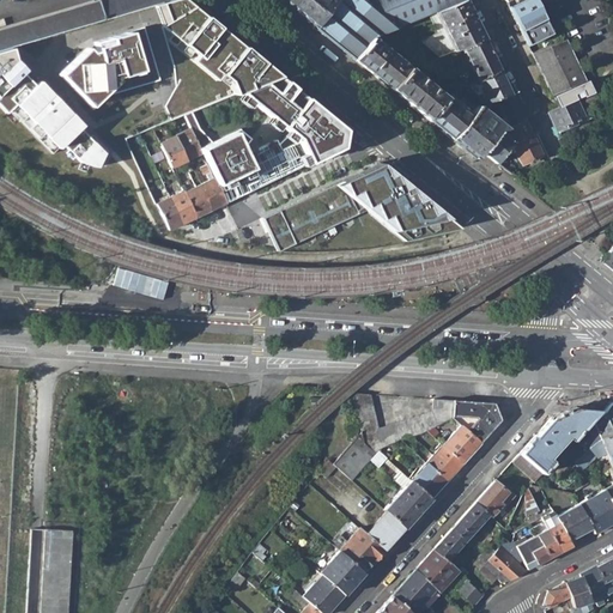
[(0,50),(105,19),(99,0),(97,0),(0,29),(0,50)]
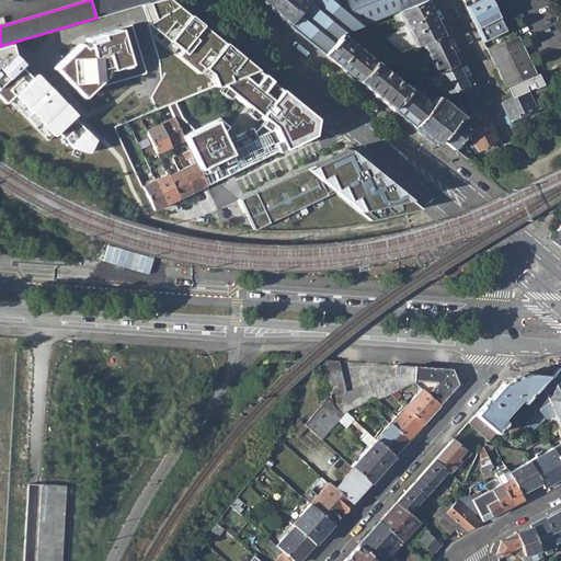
[(91,0),(96,18),(142,4),(156,0),(91,0)]
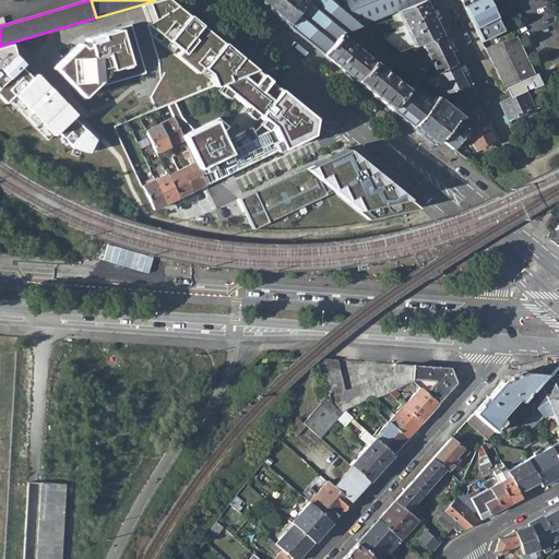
[(176,7),(167,0),(155,0),(142,4),(168,73),(154,96),(159,109),(167,106),(177,102),(252,70),(176,7)]
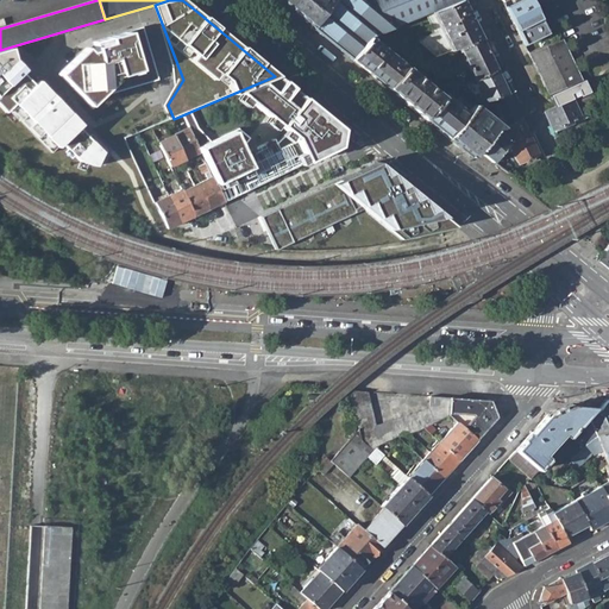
[(325,12),(333,0),(278,0),(315,30),(328,14),(325,12)]
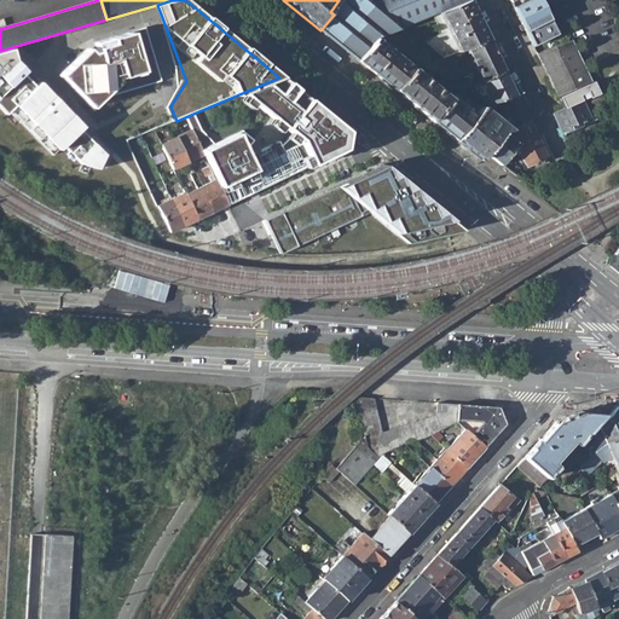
[(320,30),(358,61),(375,39),(404,27),(432,15),(469,1),(468,0),(339,0),(330,12),(334,15),(320,30)]
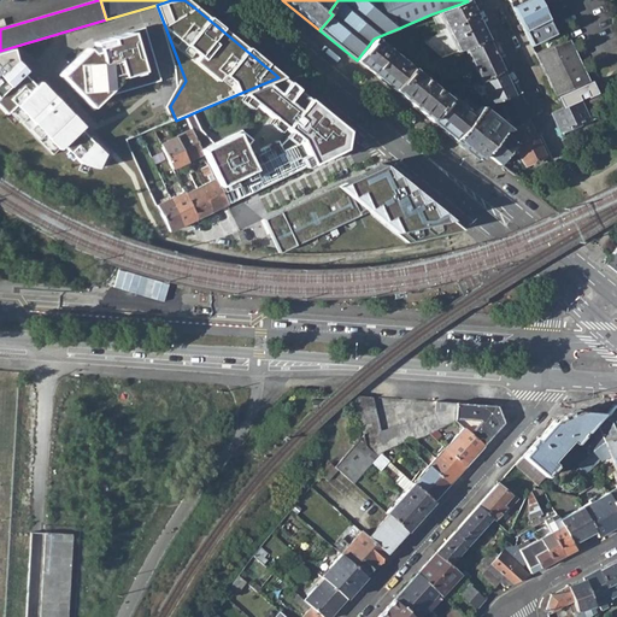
[(528,0),(512,9),(530,46),(554,34),(536,0),(528,0)]
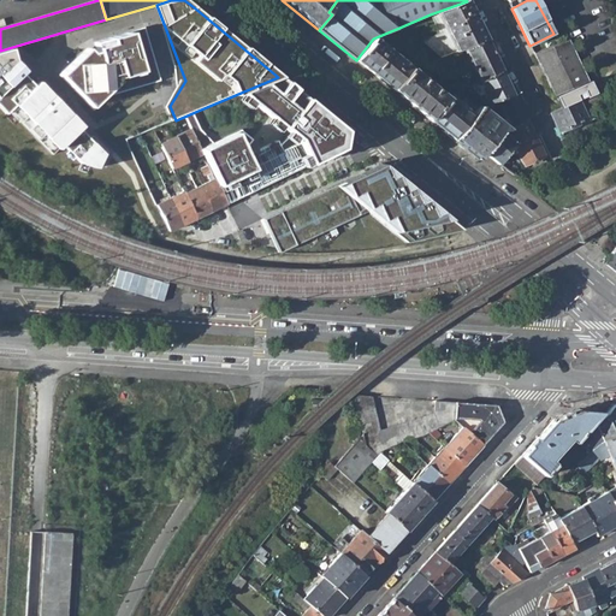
[(467,1),(430,15),(439,33),(421,41),(426,46),(442,58),(448,55),(465,49),(486,41),(467,1)]
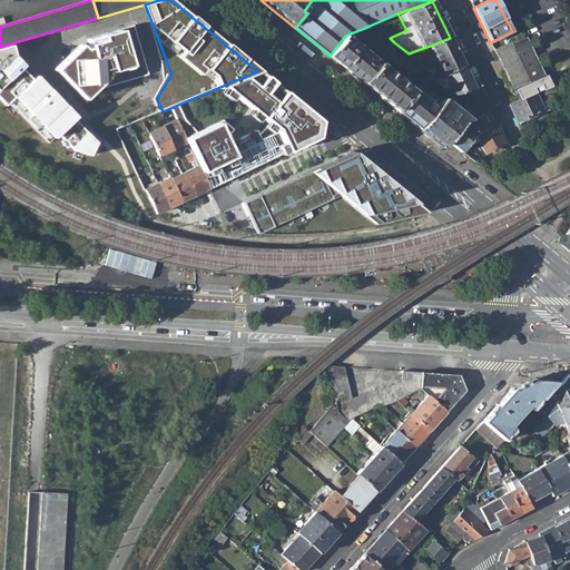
[(107,92),(150,79),(134,29),(82,50),(52,81),(80,114),(107,92)]
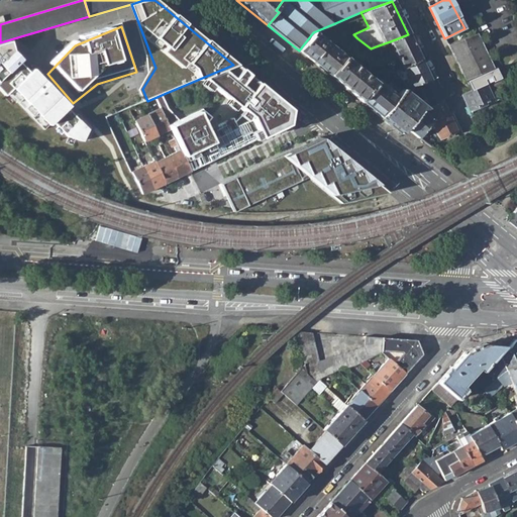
[(343,56),(313,32),(299,50),(328,75),(343,56)]
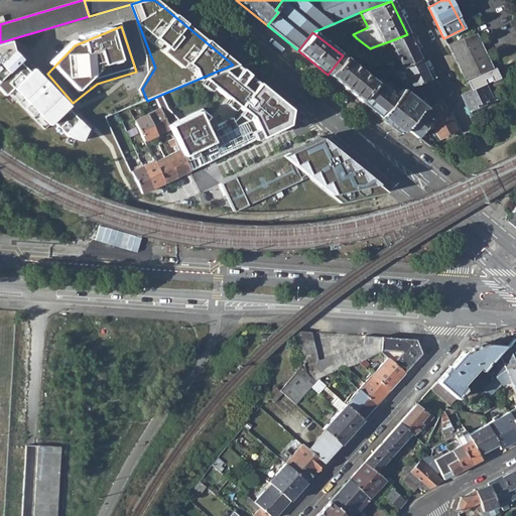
[(446,45),(465,81),(492,68),(476,33),(446,45)]
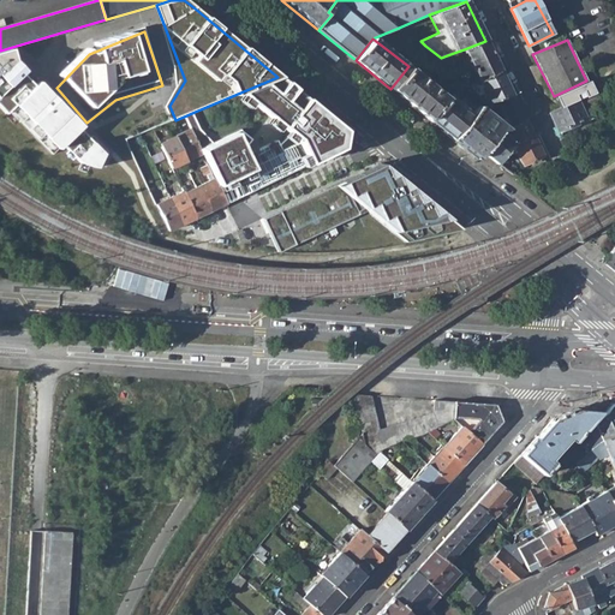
[(464,49),(478,81),(500,71),(485,41),(464,49)]
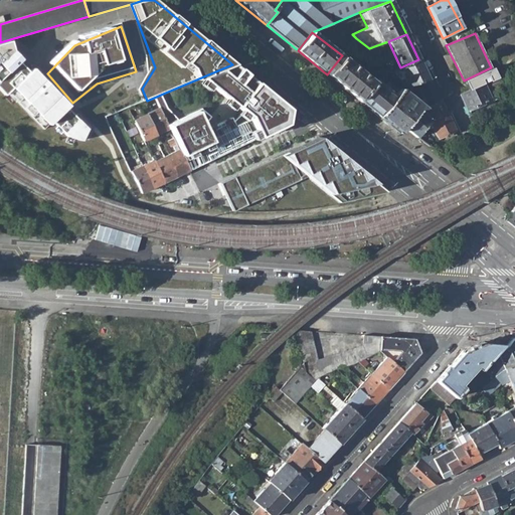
[(68,123),(70,121),(0,46),(0,93),(46,141),(48,140),(68,123)]
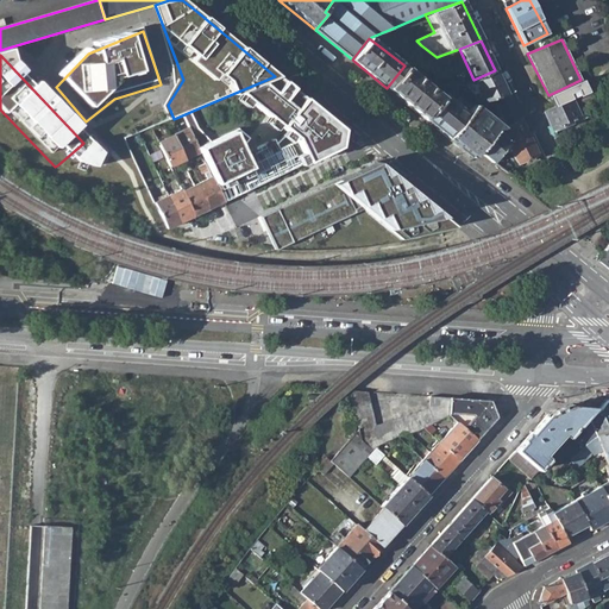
[(447,63),(443,55),(437,57),(441,67),(447,63)]
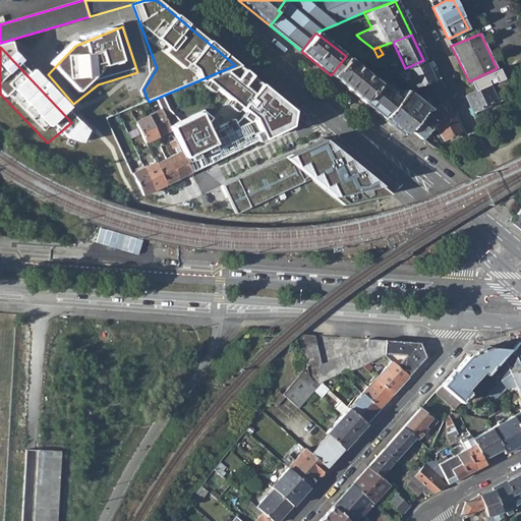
[(364,53),(374,71),(382,67),(371,50),(364,53)]
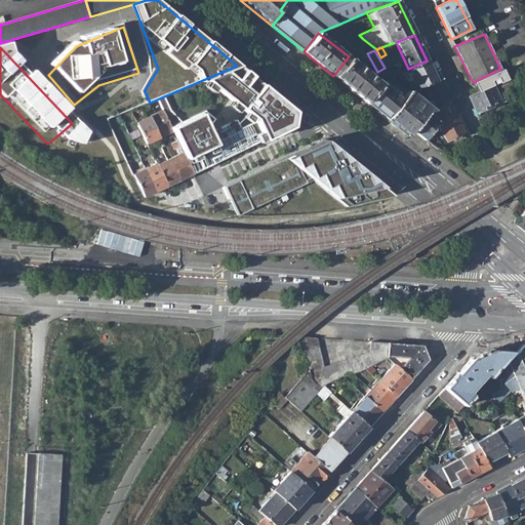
[(365,102),(379,83),(365,72),(359,68),(349,59),(350,58),(349,56),(333,76),(365,102)]
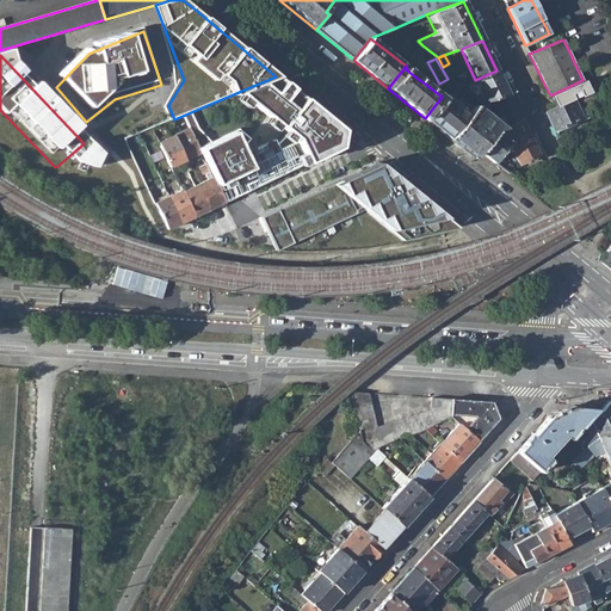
[(462,86),(479,105),(494,99),(508,94),(497,71),(475,80),(462,86)]
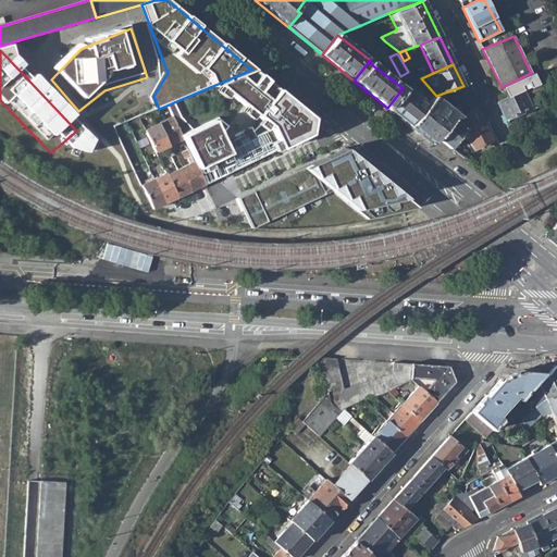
[(391,72),(384,66),(381,72),(387,76),(391,72)]
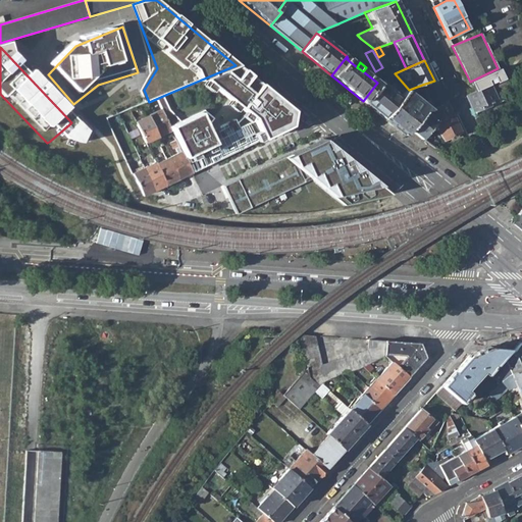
[(236,151),(245,147),(256,142),(290,126),(291,111),(282,104),(271,95),(260,85),(247,74),(236,65),(223,70),(204,80),(244,112),(236,123),(233,119),(209,132),(200,112),(183,120),(169,126),(171,131),(175,140),(192,172),(197,169),(207,165),(215,161),(226,156),(236,151)]
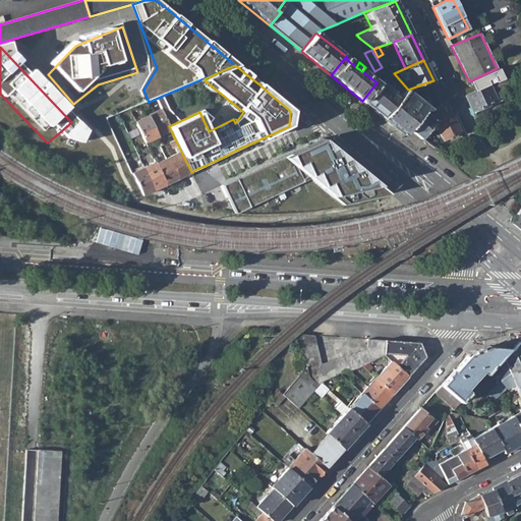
[(469,81),(473,91),(486,83),(491,81),(501,77),(497,68),(469,81)]
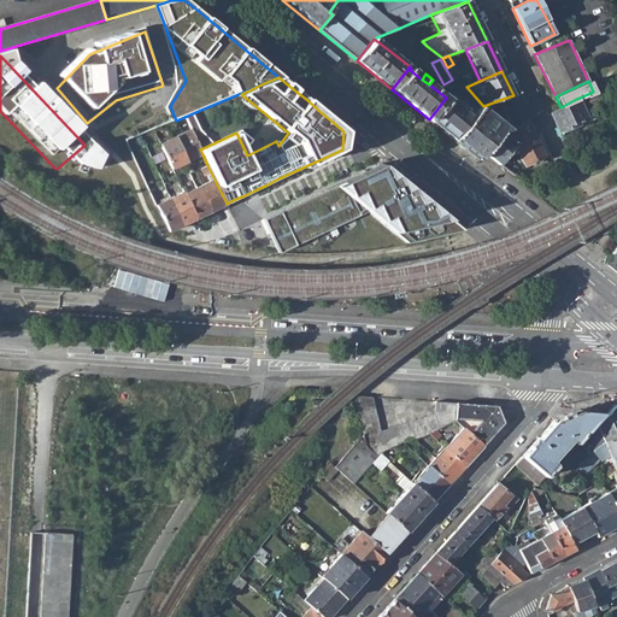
[(593,92),(582,97),(591,111),(603,101),(595,92),(593,92)]
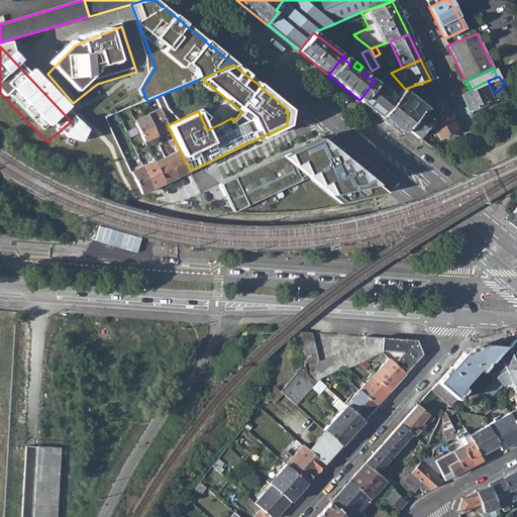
[(380,117),(396,97),(376,80),(374,82),(359,100),(380,117)]
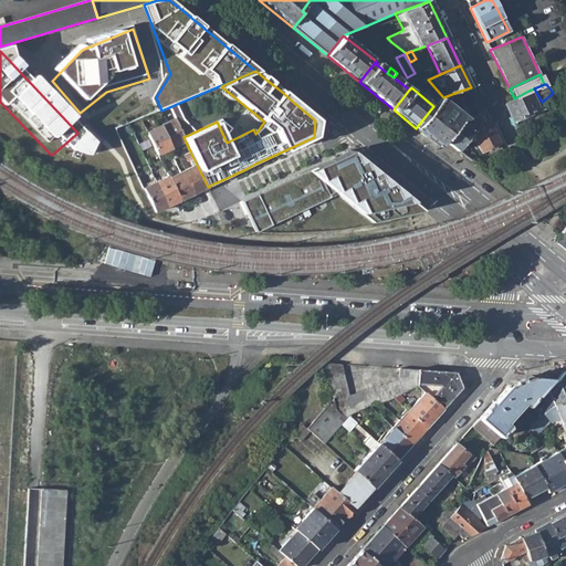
[(458,92),(464,106),(469,115),(481,109),(471,87),(458,92)]
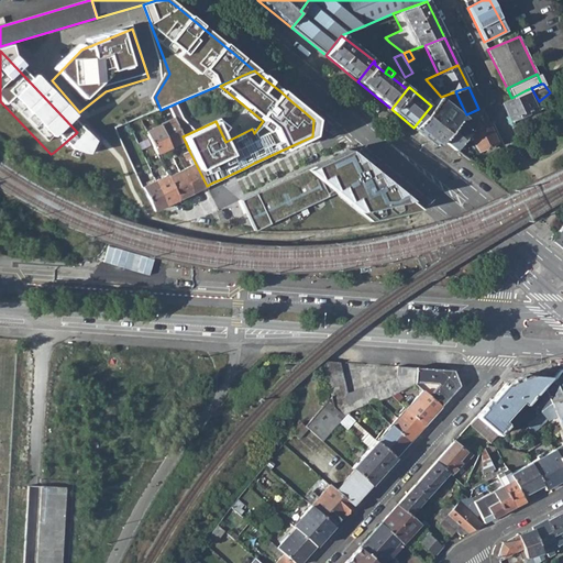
[(509,119),(533,106),(526,90),(511,98),(500,103),(509,119)]
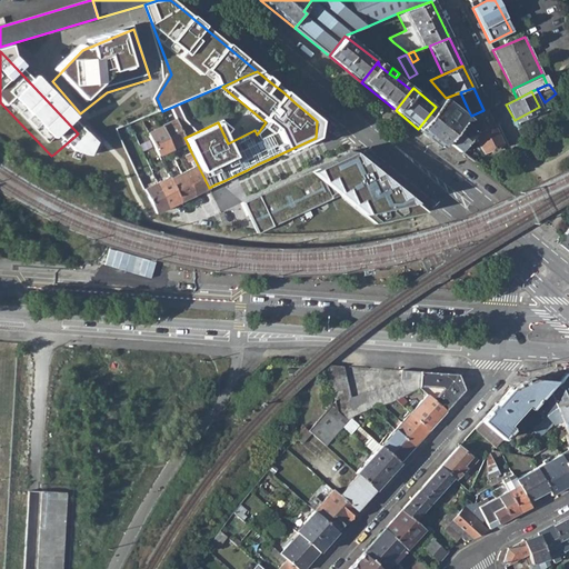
[(418,129),(440,147),(446,140),(461,120),(471,116),(467,107),(462,112),(443,98),(436,107),(418,129)]
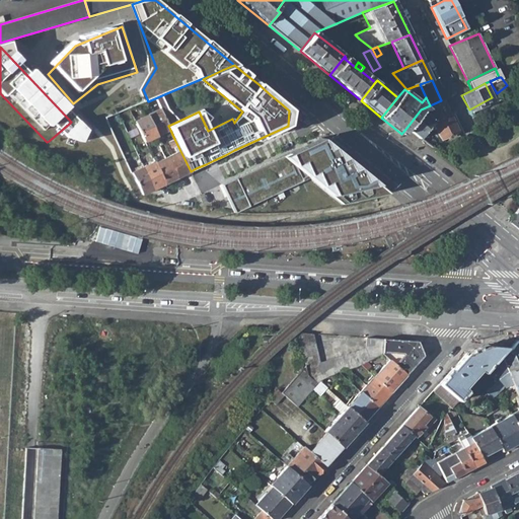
[(155,98),(161,109),(168,126),(181,120),(170,107),(164,94),(155,98)]
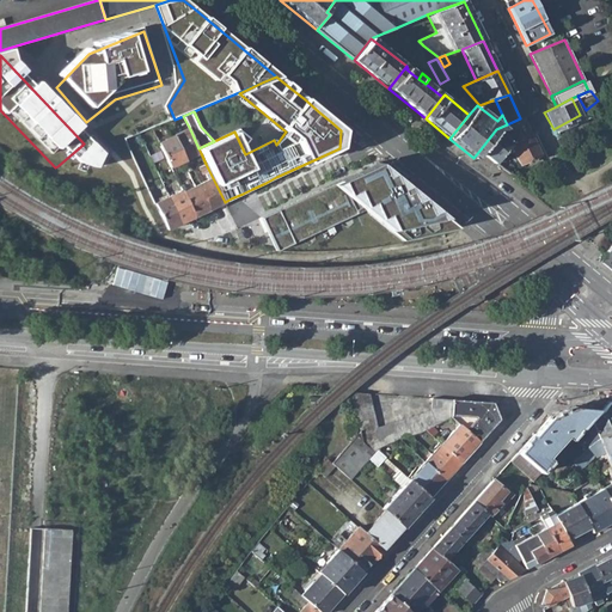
[(510,141),(509,145),(519,165),(539,155),(520,118),(507,124),(496,129),(510,141)]
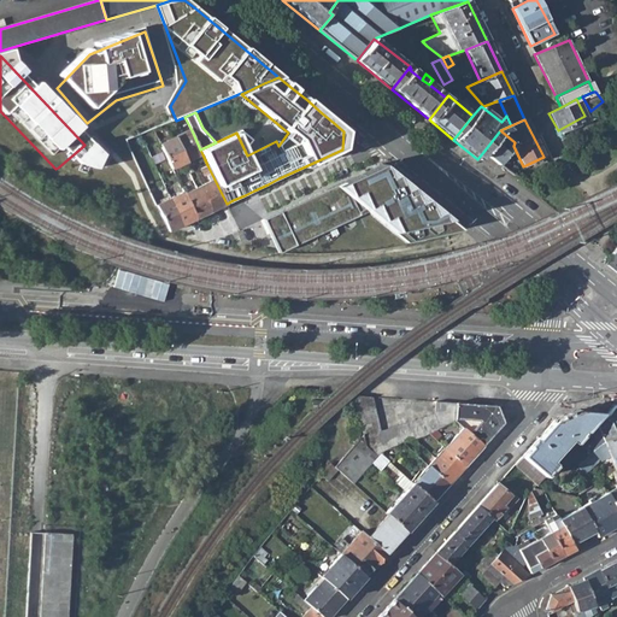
[(200,150),(192,130),(176,137),(187,163),(203,154),(200,150)]
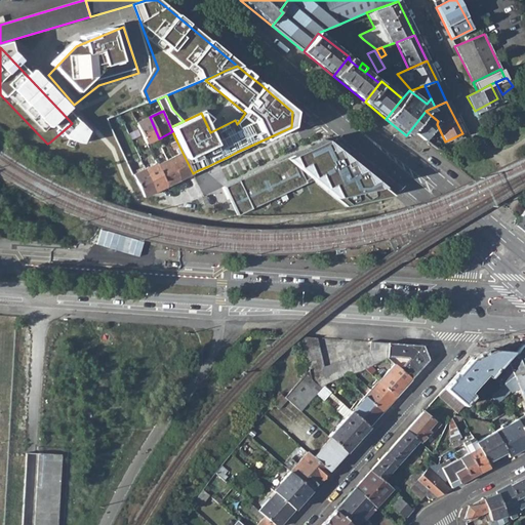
[(411,129),(423,139),(434,128),(437,124),(438,121),(426,111),(411,129)]
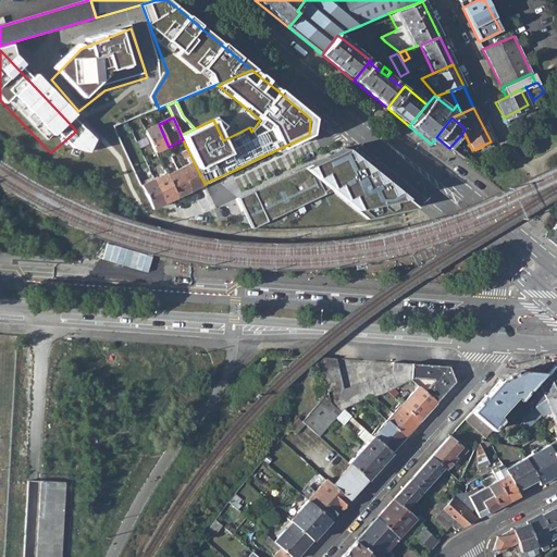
[(145,131),(156,152),(169,147),(159,124),(145,131)]
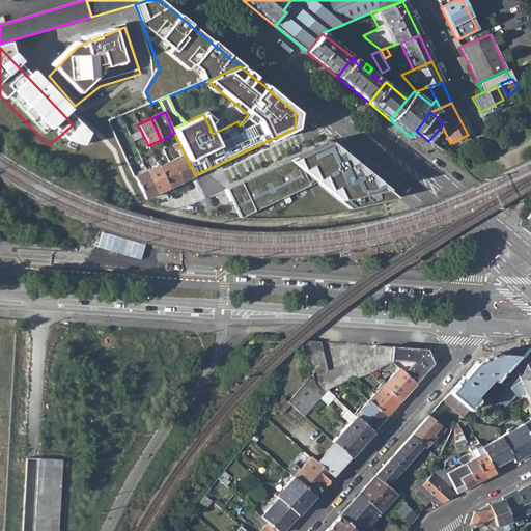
[(89,144),(71,127),(50,144),(70,162),(89,144)]
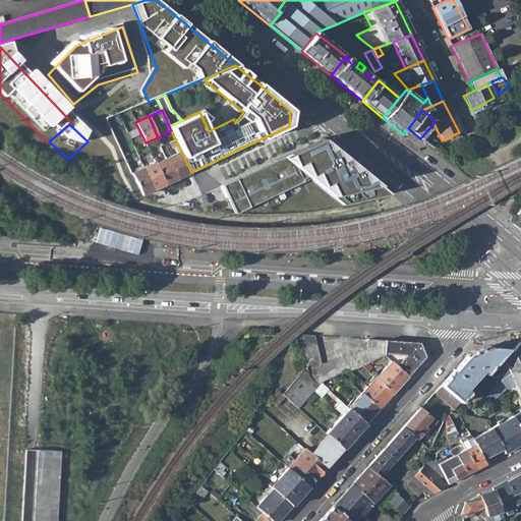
[(323,137),(224,185),(237,214),(311,177),(344,204),(391,193),(323,137)]
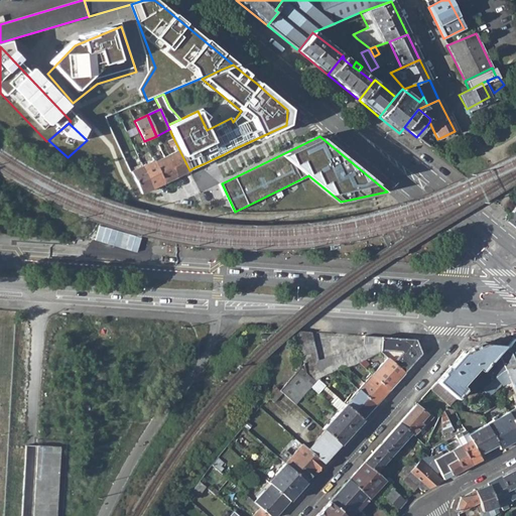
[(166,155),(175,176),(189,170),(173,138),(168,140),(171,146),(174,147),(175,150),(166,155)]
